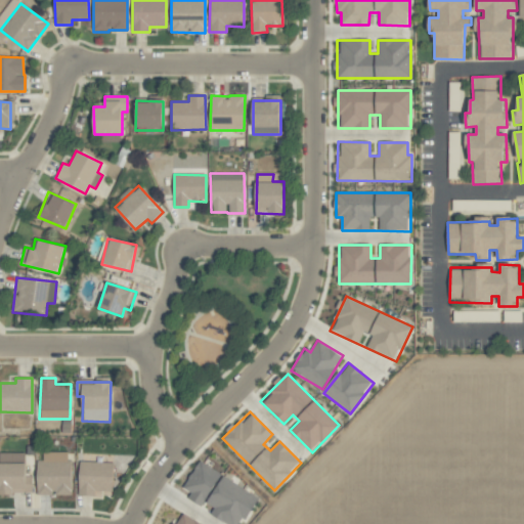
[(71,452),(43,452),(43,461),(38,461),(37,495),(71,495),(71,452)]
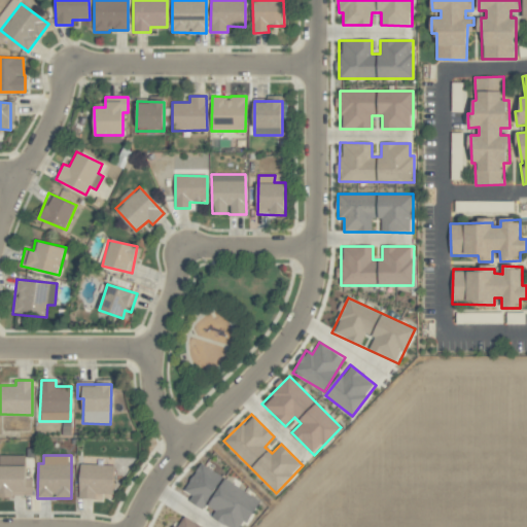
[(0,456),(0,496),(32,496),(32,478),(24,478),(23,456),(0,456)]
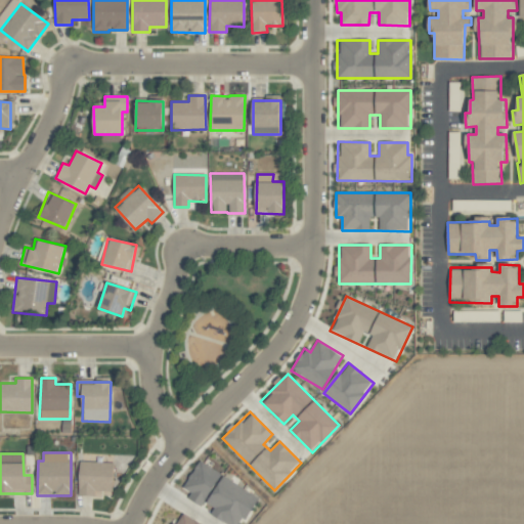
[(181,490),(202,505),(222,475),(202,461),(181,490)]
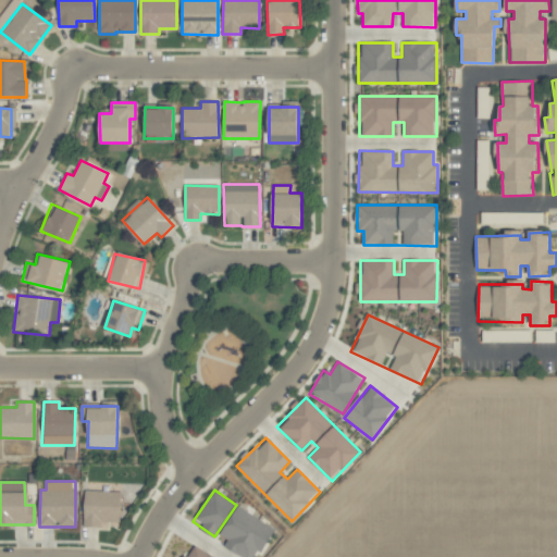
[(121,492),(85,491),(84,528),(100,528),(100,522),(120,522),(121,492)]
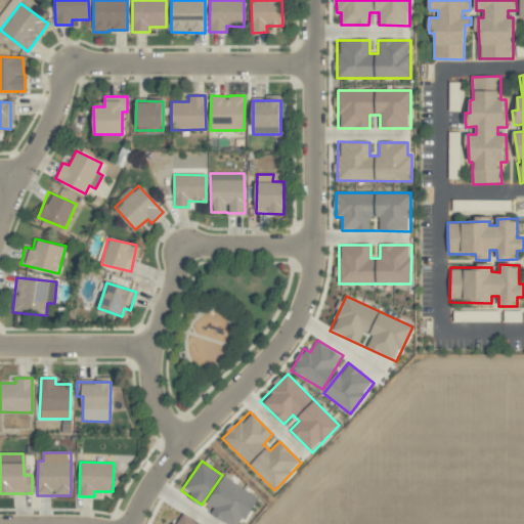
[(241,523),(258,498),(224,476),(207,503),(214,508),(211,514),(226,523),(241,523)]
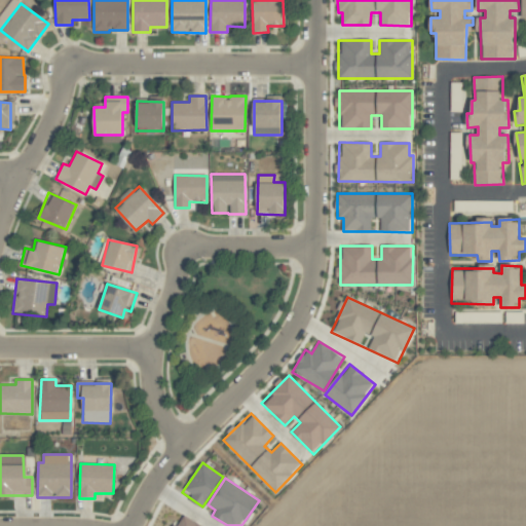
[(200,525),(181,513),(173,525),(200,525)]
